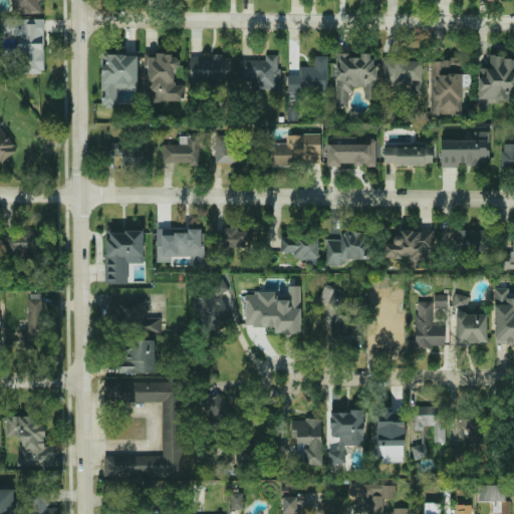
[(11,0),(12,13),(39,13),(39,0),(11,0)]
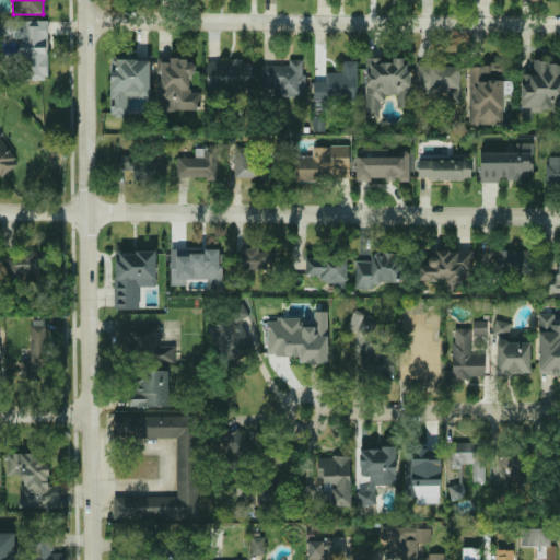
[(47,21),(0,20),(0,39),(20,39),(20,59),(16,58),(16,80),(47,80),(47,21)]
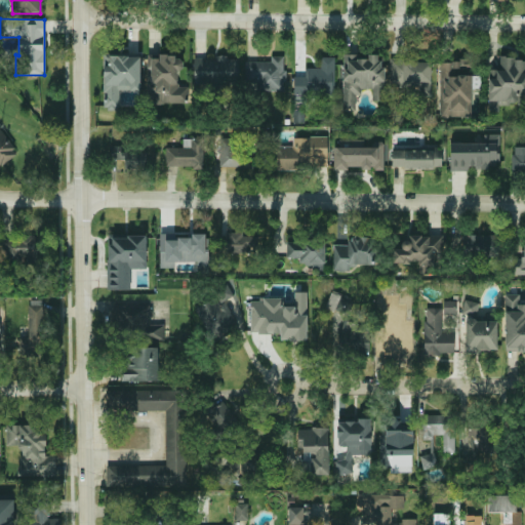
[(103,109),(120,109),(120,90),(139,90),(140,54),(104,54),(103,109)]
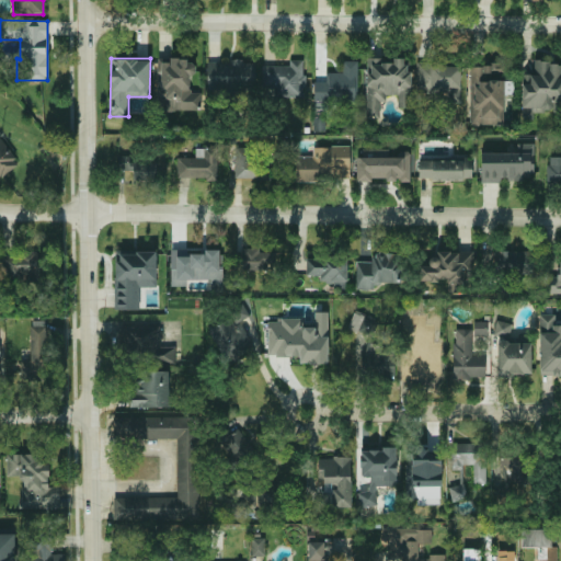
[(157,111),(201,111),(201,92),(190,92),(190,75),(195,75),(195,59),(157,58),(157,111)]
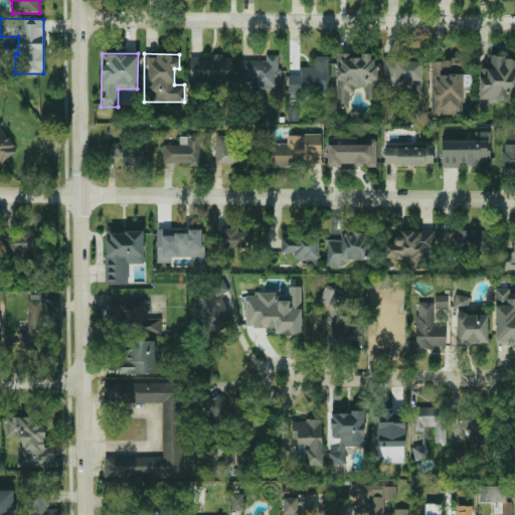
[(336,108),(350,108),(350,88),(365,88),(365,100),(376,100),(375,53),(361,53),(361,54),(336,54),(336,108)]
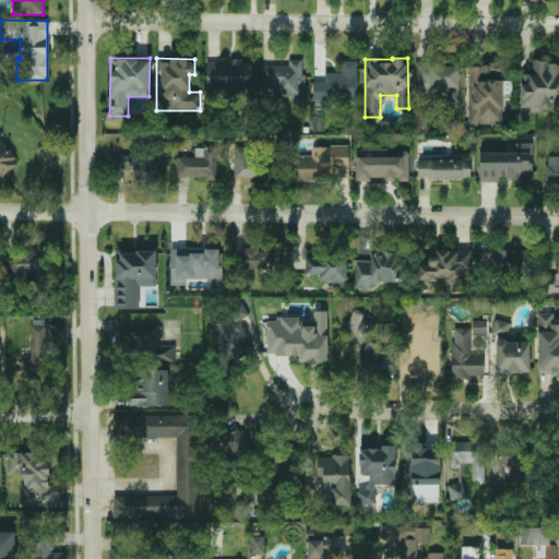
[(288,66),(262,64),(261,86),(273,87),(273,96),(304,96),(304,59),(288,59),(288,66)]
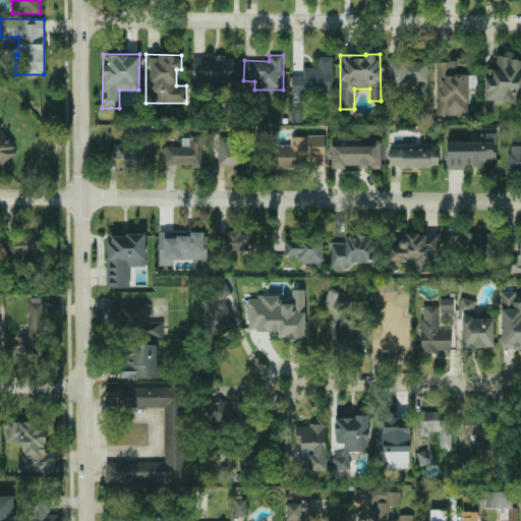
[(192,56),(192,83),(236,84),(237,57),(192,56)]
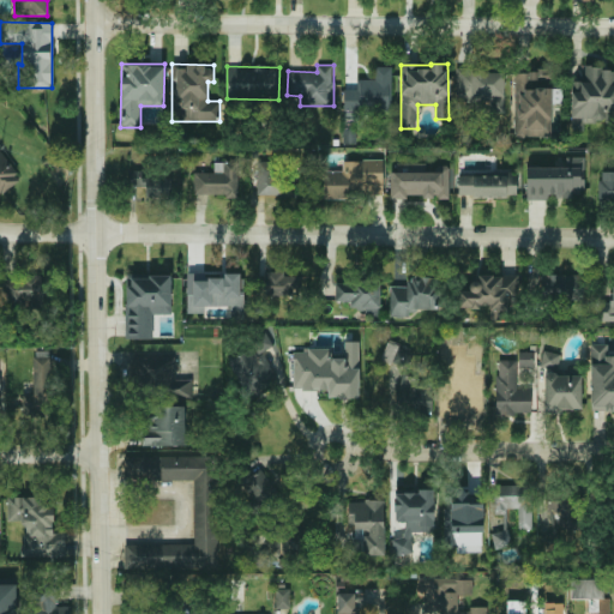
[(343,110),(391,112),(391,66),(374,66),(374,80),(343,79),(343,110)]
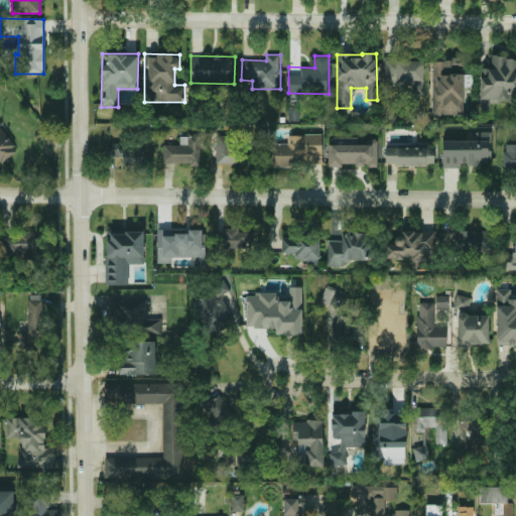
[(480,104),(491,104),(491,102),(515,102),(515,56),(489,56),(489,69),(481,68),(480,104)]
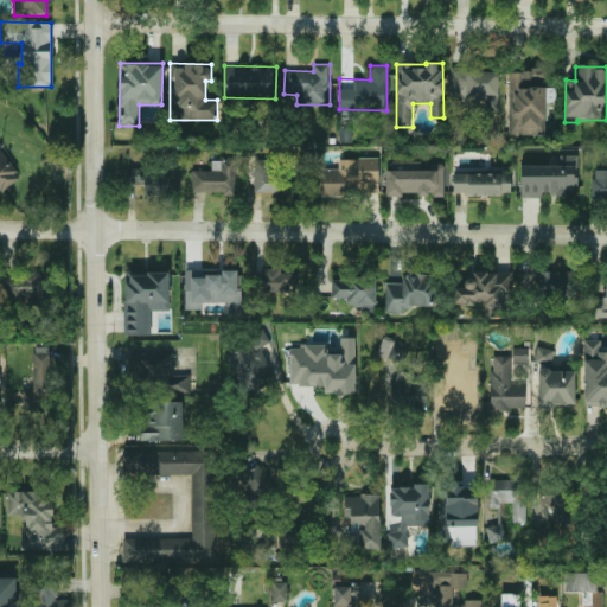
[(451,69),(451,101),(483,101),(483,110),(498,110),(498,69),(451,69)]
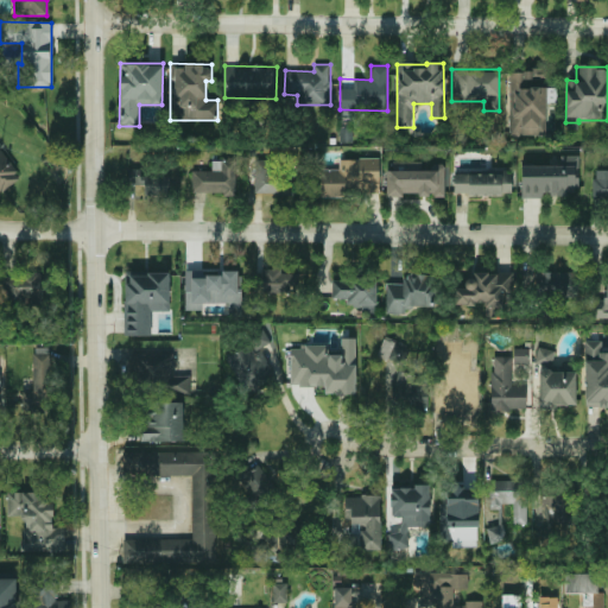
[(0,191),(20,176),(0,147),(0,191)]
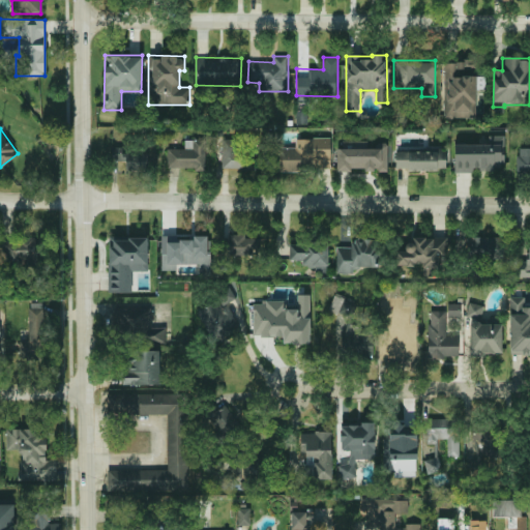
[(503,135),(488,136),(488,144),(454,144),(454,173),(472,172),(472,169),(504,169),(503,135)]
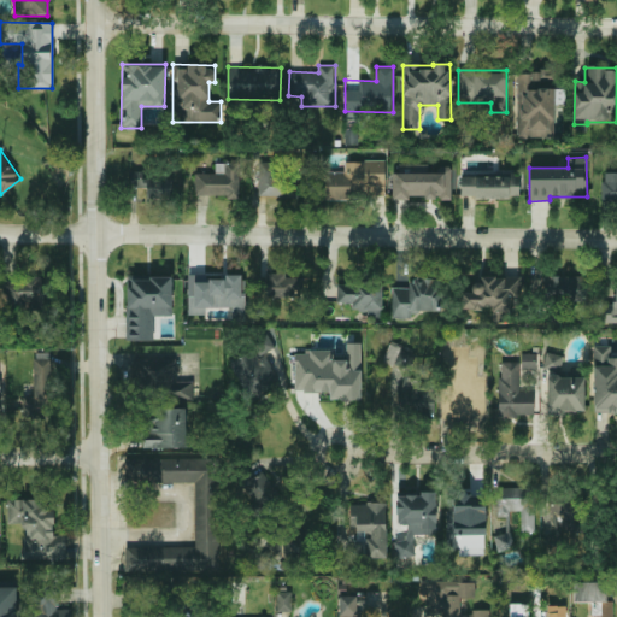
[(258,194),(287,195),(288,183),(280,183),(281,160),(258,160),(258,194)]
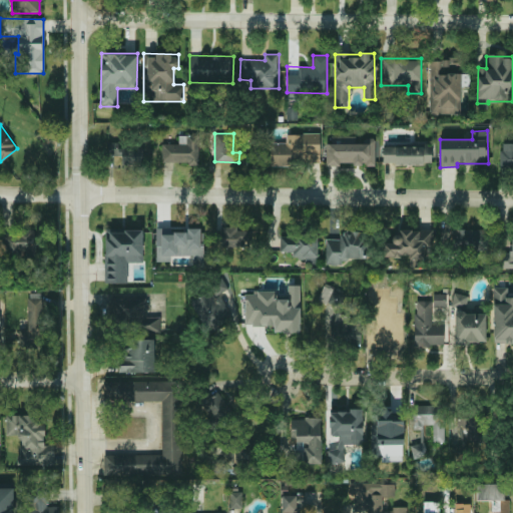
[(320,133),(286,134),(287,142),(270,142),(270,165),(320,164),(320,133)]
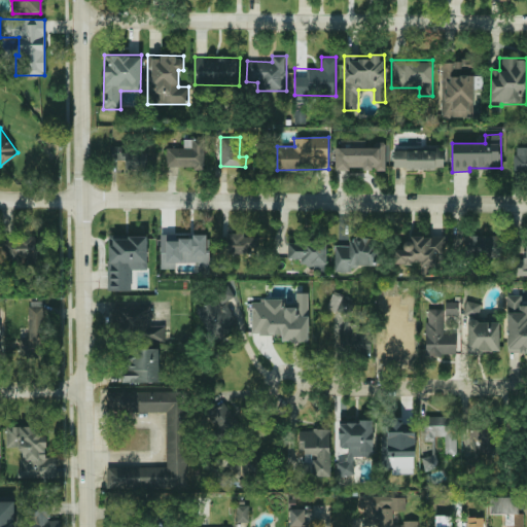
[(204,168),(205,140),(184,139),(183,148),(167,147),(166,166),(204,168)]
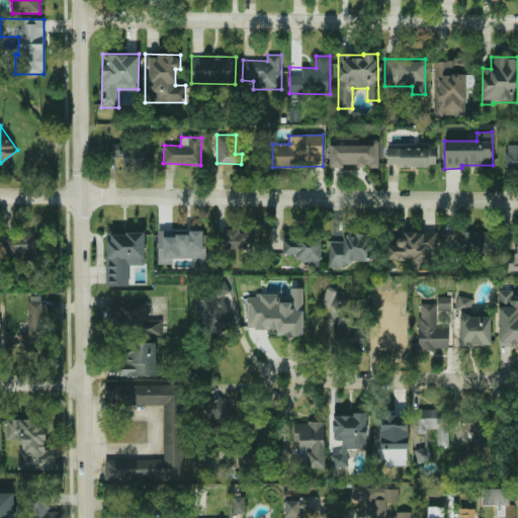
[(378,167),(378,143),(329,144),(329,168),(378,167)]
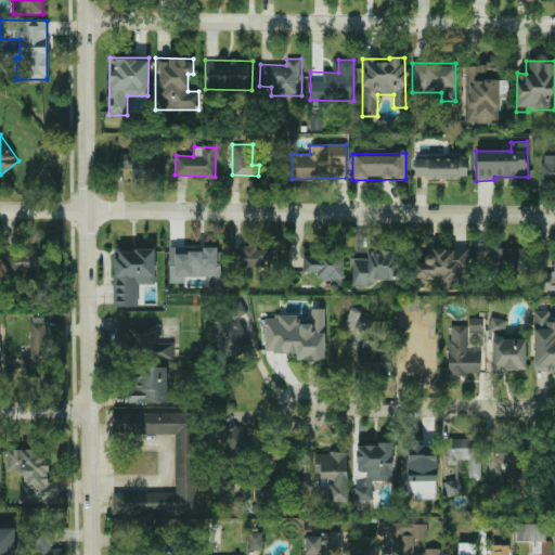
[(554,155),(542,155),(541,182),(554,182),(554,155)]
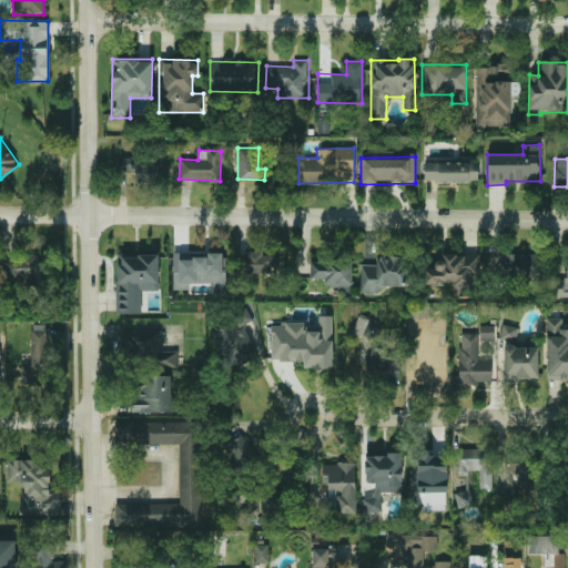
[(134,181),(159,182),(159,162),(119,161),(118,173),(134,173),(134,181)]
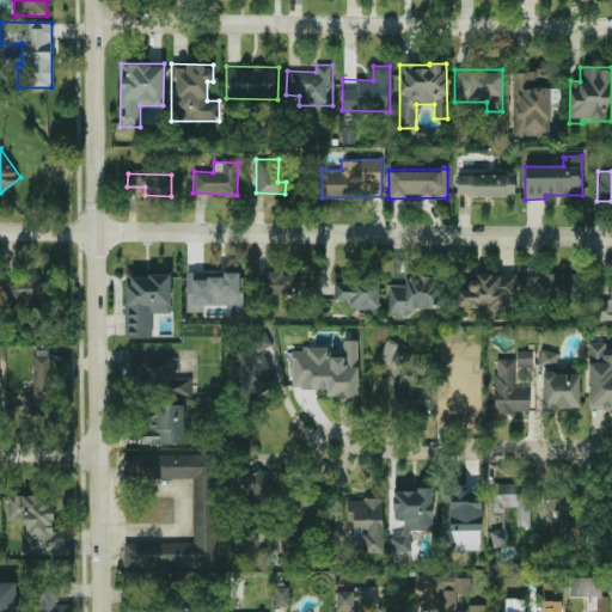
[(457,175),(457,196),(515,195),(514,173),(457,175)]
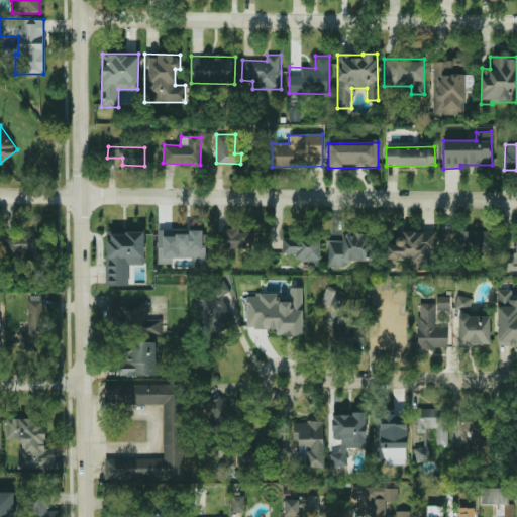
[(222,248),(253,248),(254,232),(238,232),(238,228),(223,228),(222,248)]
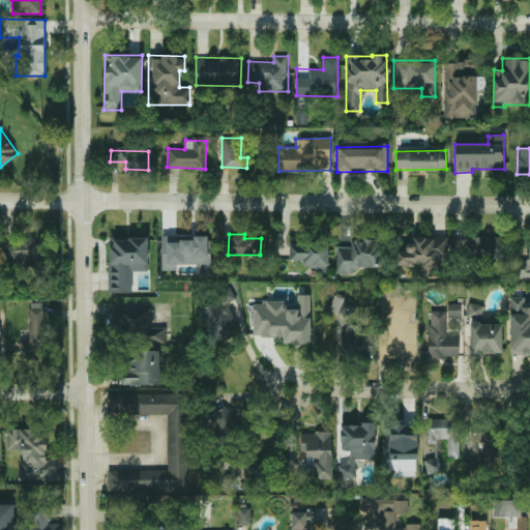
[(38,238),(4,237),(3,262),(37,264),(38,238)]
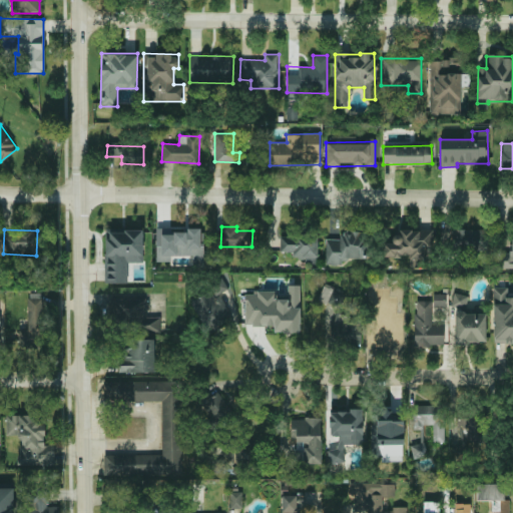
[(143,229),(105,229),(105,283),(127,283),(127,262),(143,263),(143,229)]
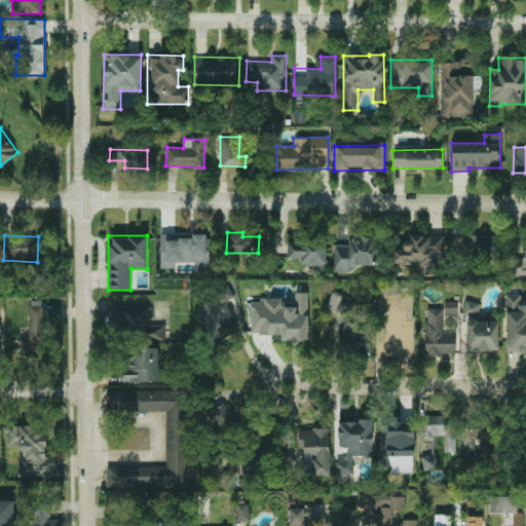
[(159,268),(176,268),(176,262),(197,262),(197,271),(208,271),(208,235),(159,235),(159,268)]
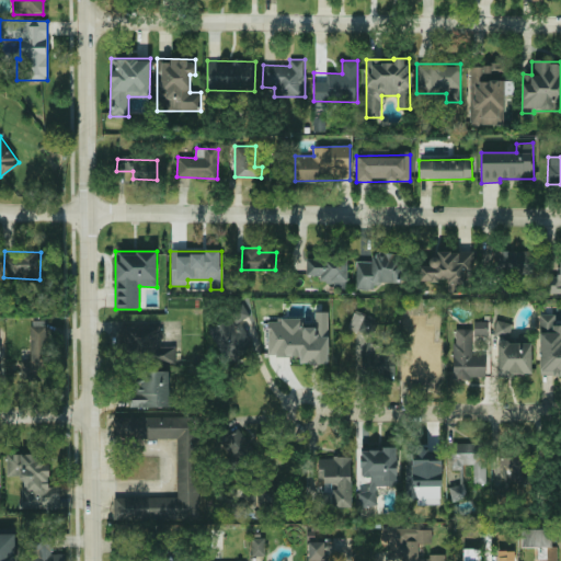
[(473,251),(428,252),(428,265),(419,265),(420,282),(446,281),(446,293),(464,292),(464,281),(474,281),(473,251)]
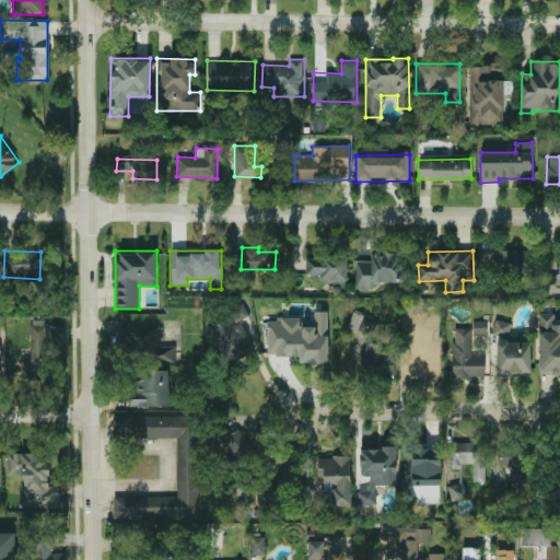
[(532,251),(494,251),(494,272),(532,273),(532,251)]
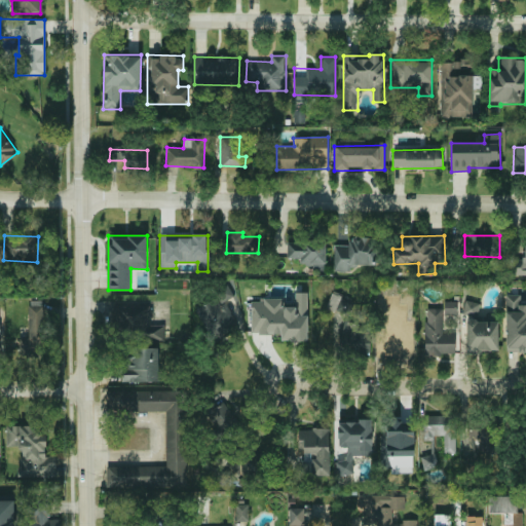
[(333,270),(350,271),(350,264),(373,265),(374,237),(348,236),(348,246),(334,245),(333,270)]
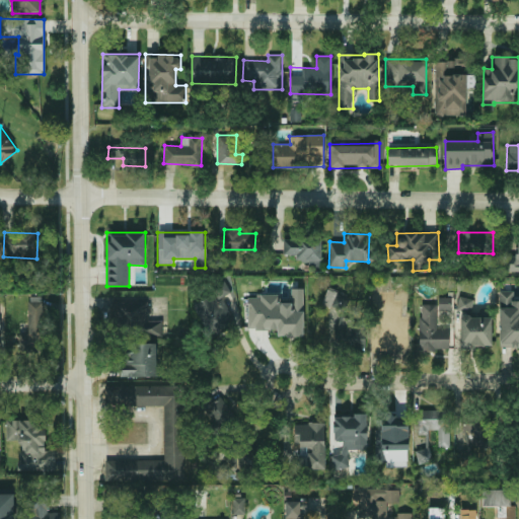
[(503,272),(518,271),(518,234),(518,235),(518,253),(503,254),(503,272)]
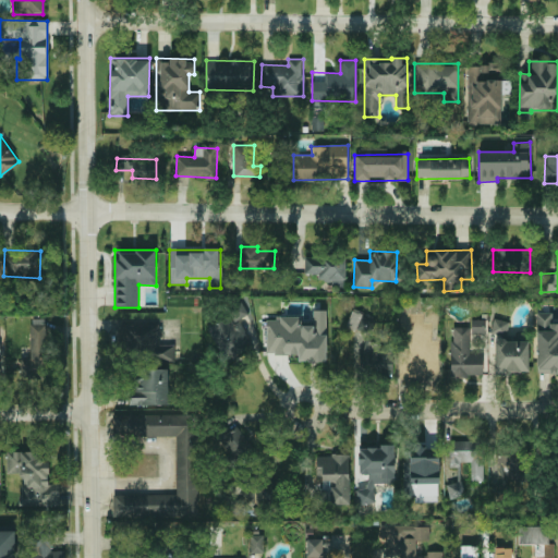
[(304,274),(318,274),(318,280),(331,281),(330,288),(344,288),(346,256),(305,255),(304,274)]
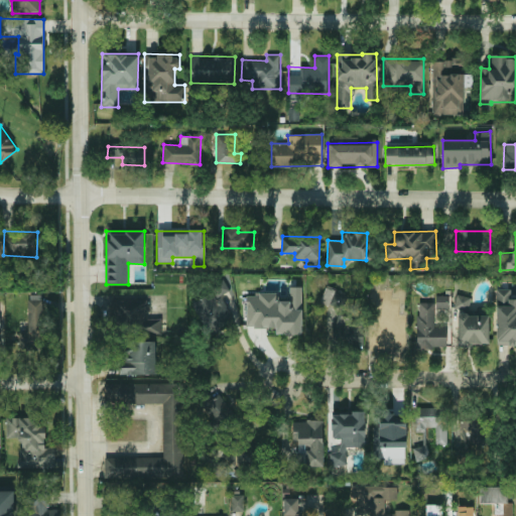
[(231,325),(224,295),(229,294),(226,281),(212,285),(214,294),(195,299),(204,332),(231,325)]
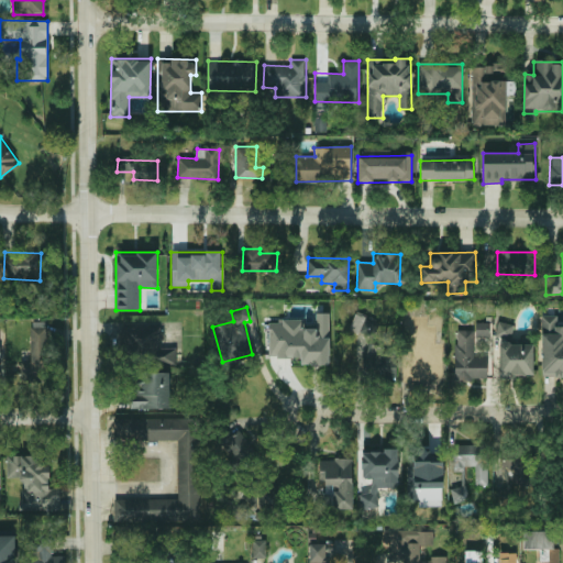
[(329,364),(329,312),(315,313),(316,328),(302,328),(302,320),(268,320),(269,357),(300,357),(300,365),(329,364)]
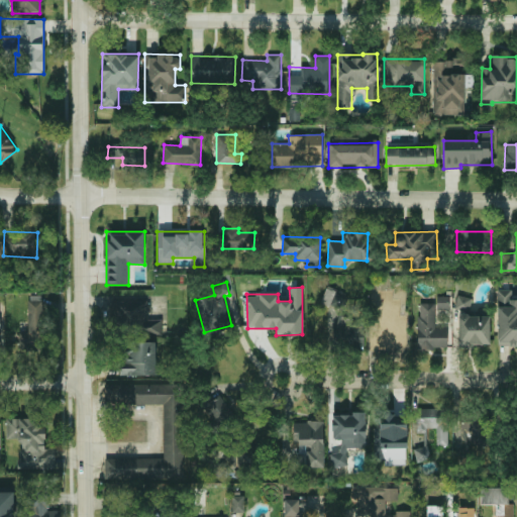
[(334,308),(325,333),(359,345),(367,325),(341,316),(349,295),(326,287),(320,303),(334,308)]
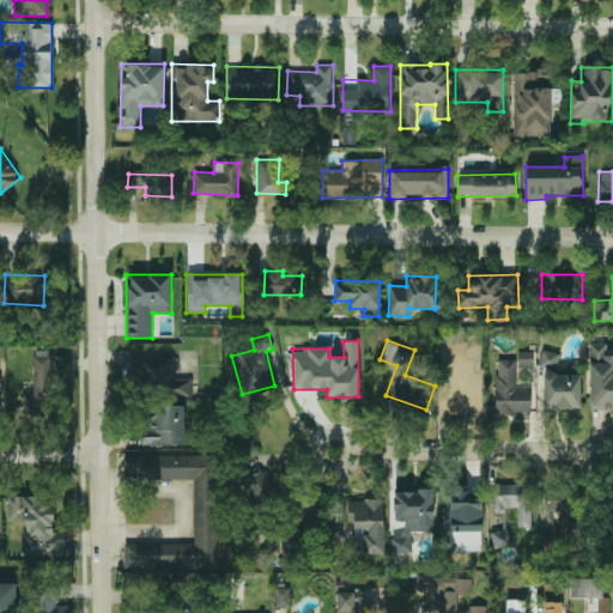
[(612,353),(607,353),(606,344),(589,344),(590,411),(612,410),(612,353)]
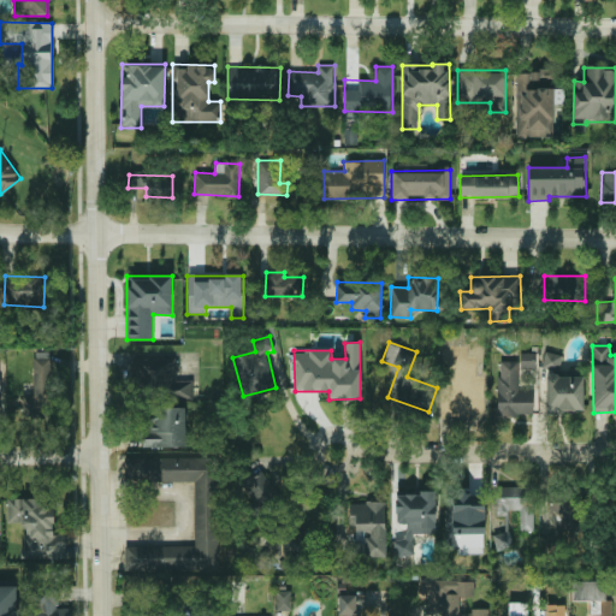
[(484,418),(484,378),(460,378),(460,347),(442,347),(442,366),(446,366),(445,416),(484,418)]
